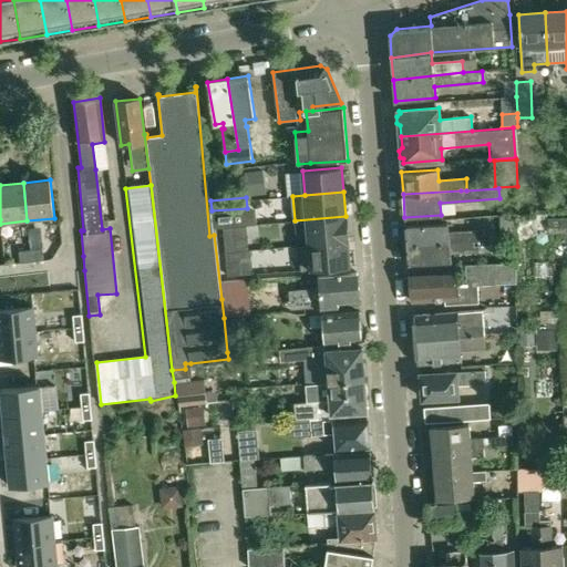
[(546,214),(536,214),(537,229),(547,228),(546,214)]
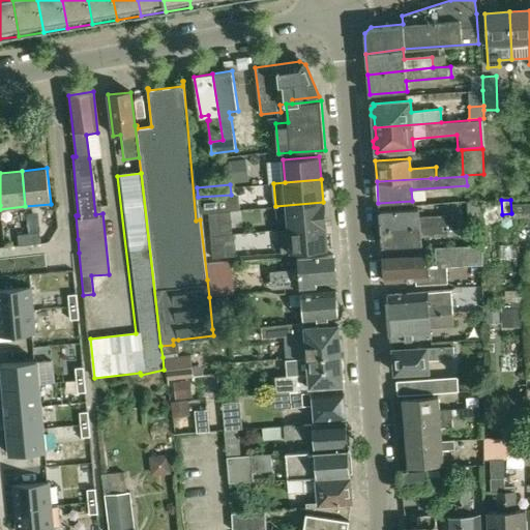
[(277,231),(325,227),(326,227),(324,202),(323,202),(275,206),(277,231)]
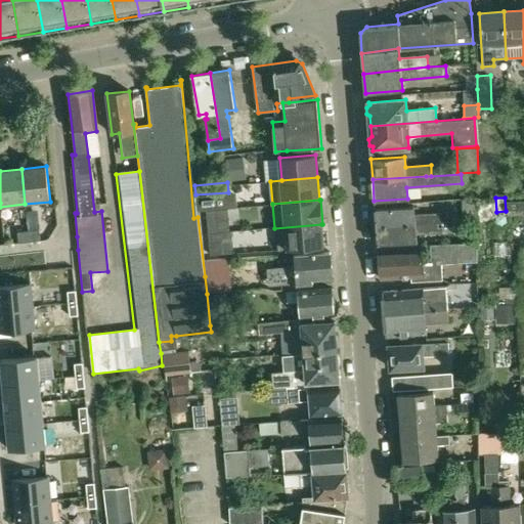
[(477,200),(462,200),(462,221),(478,221),(477,200)]
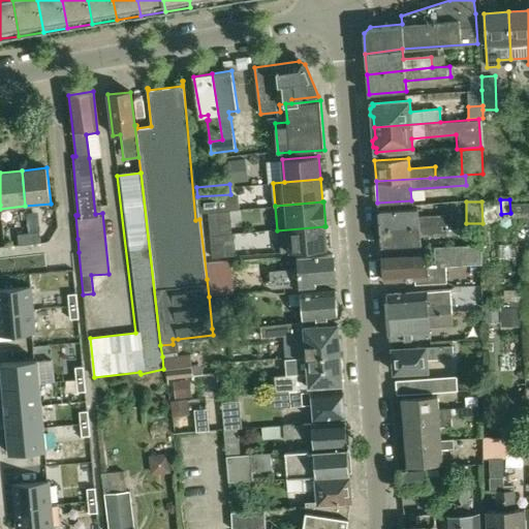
[(417,208),(378,211),(380,227),(441,224),(445,224),(445,214),(418,216),(417,208)]
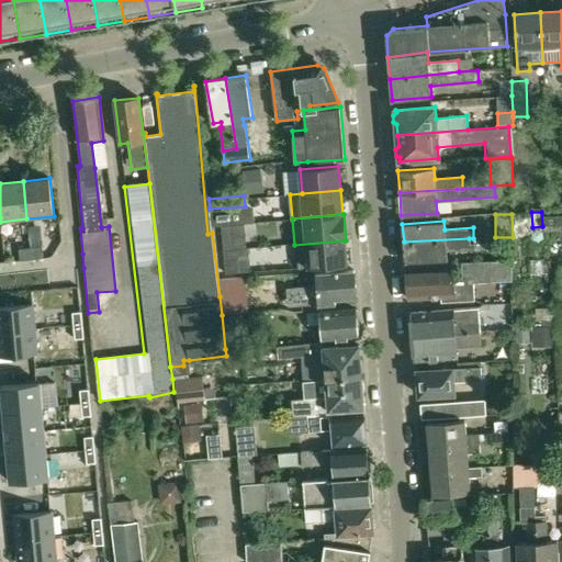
[(470,243),(469,238),(404,242),(405,262),(447,259),(446,250),(475,248),(474,243),(470,243)]
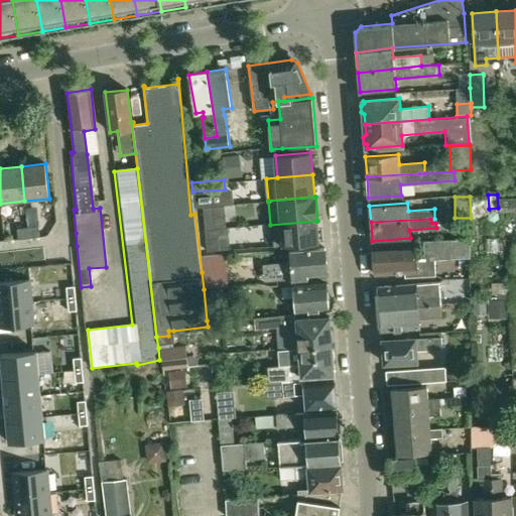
[(316,221),(270,225),(271,247),(318,243),(316,221)]
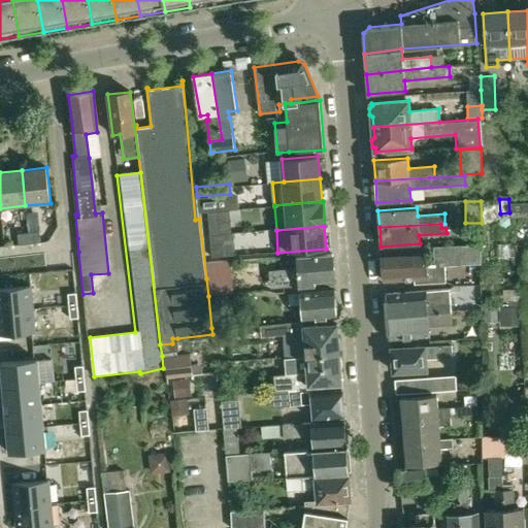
[(39,231),(29,232),(30,244),(40,243),(39,231)]
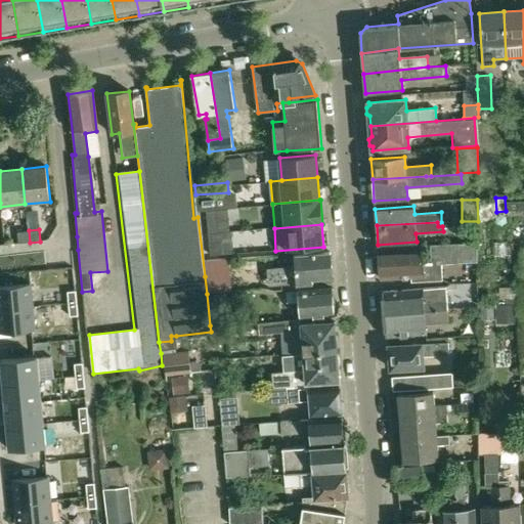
[(29,230),(17,231),(19,244),(30,243),(29,230)]
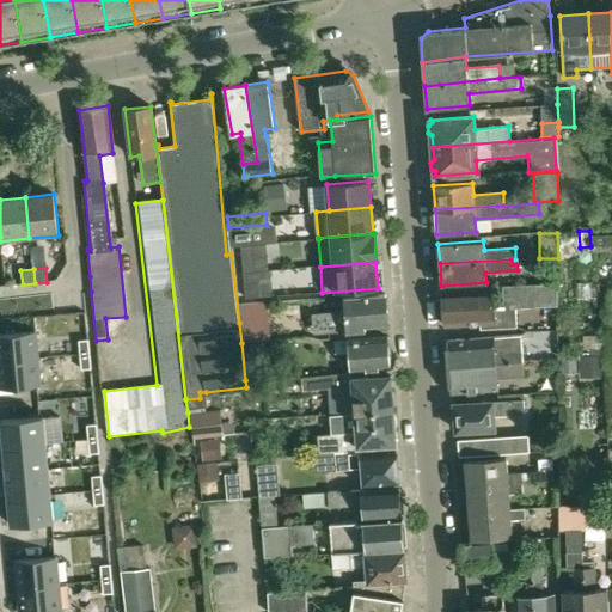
[(558,281),(493,286),(493,287),(442,291),(445,326),(479,324),(481,330),(516,328),(515,308),(557,305),(558,281)]
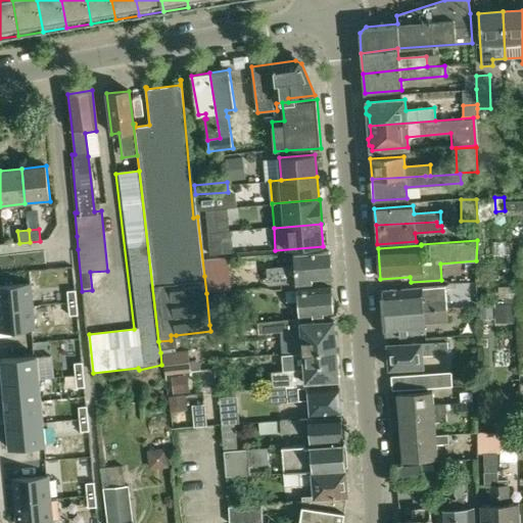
[(222,241),(209,242),(210,254),(223,253),(222,241)]
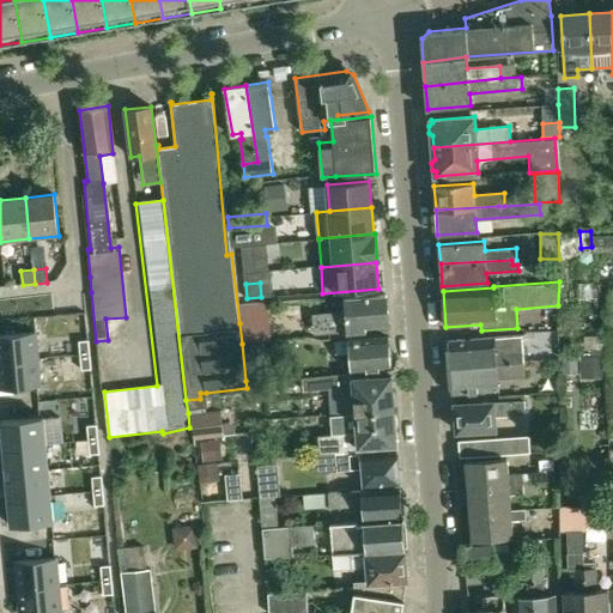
[(345,311),(320,313),(322,333),(335,332),(347,331),(347,333),(366,332),(366,327),(388,325),(386,295),(344,297),(345,311)]
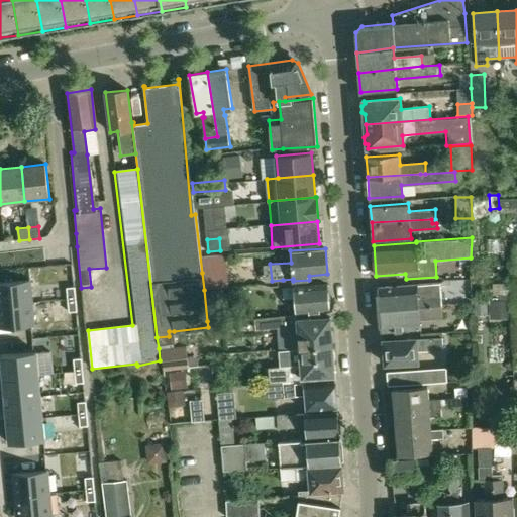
[(226,272),(202,273),(204,290),(226,288),(227,288),(226,272)]
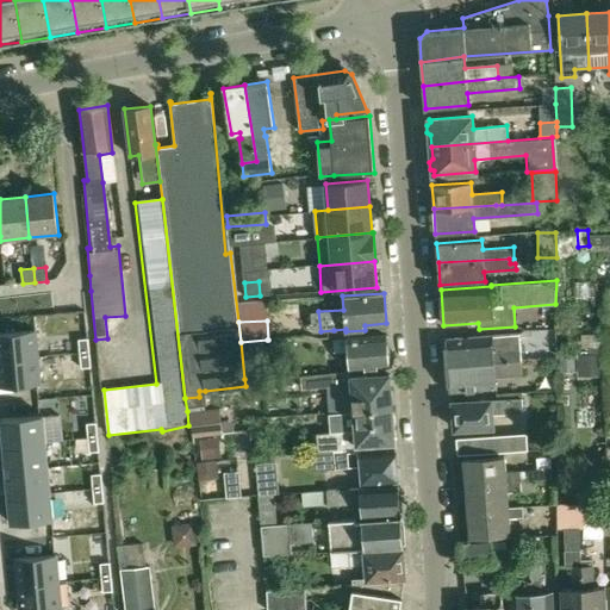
[(0,360),(38,358),(36,330),(0,334),(0,360)]
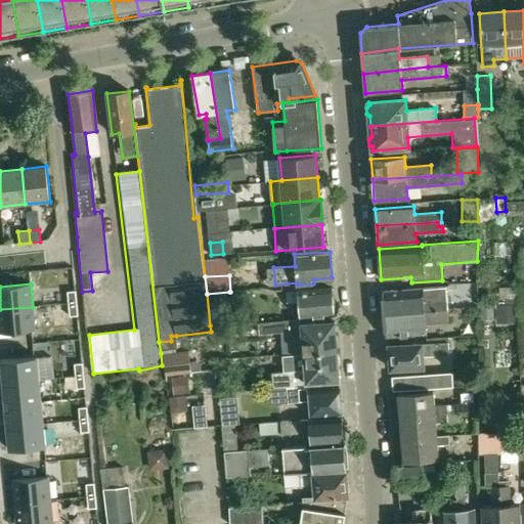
[(422,288),(382,292),(384,314),(447,309),(446,297),(445,286),(422,288)]
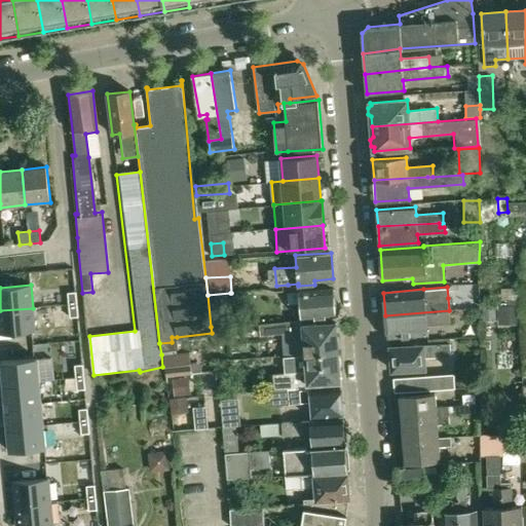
[(334,310),(336,310),(335,300),(334,301),(333,290),(288,293),(289,303),(301,302),(302,318),(335,316),(334,310)]
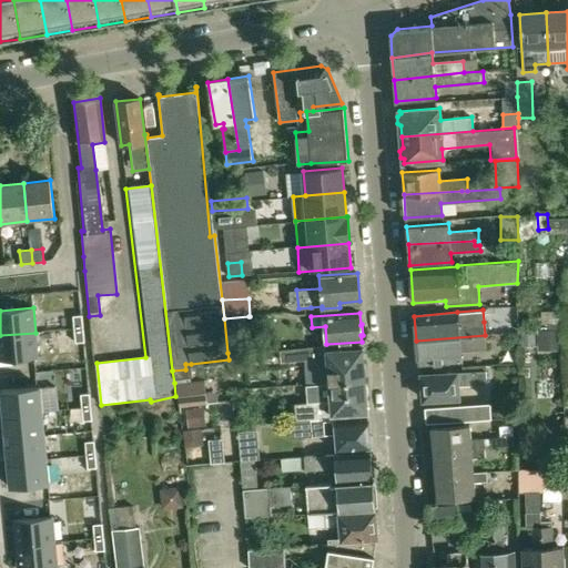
[(82,315),(73,316),(74,330),(83,328),(82,315)]
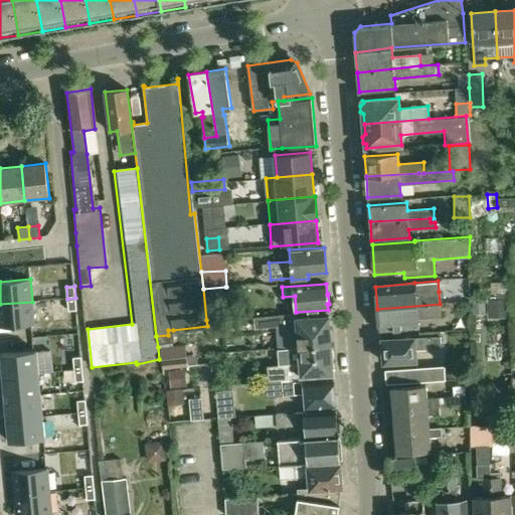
[(225,287),(203,289),(206,320),(227,318),(225,287)]
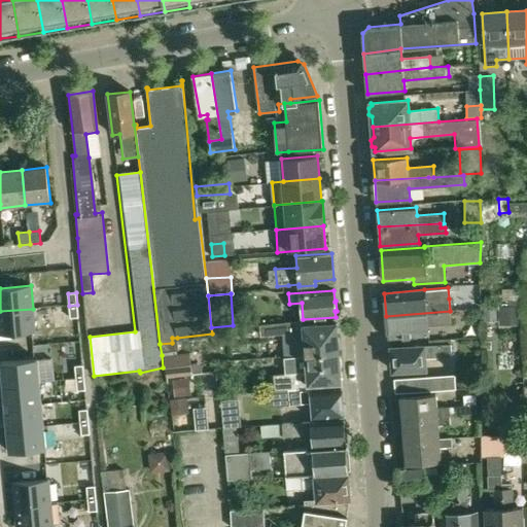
[(77,305),(69,306),(70,318),(78,317),(77,305)]
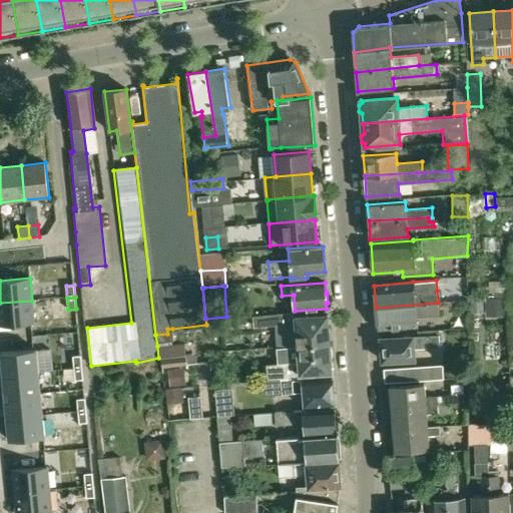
[(507,315),(507,297),(487,298),(488,315),(507,315)]
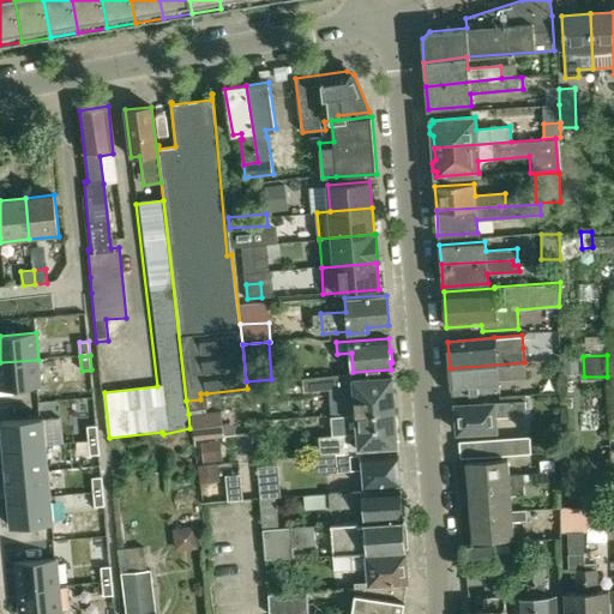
[(578,357),(577,357),(563,357),(563,374),(578,374),(578,357)]
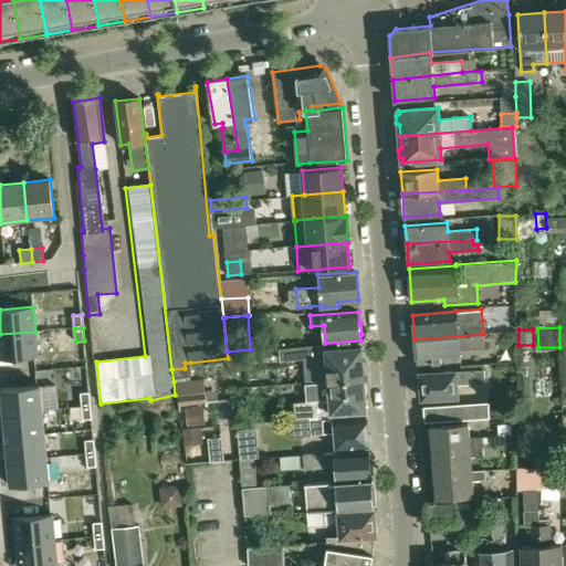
[(0,359),(38,356),(35,332),(0,334),(0,359)]
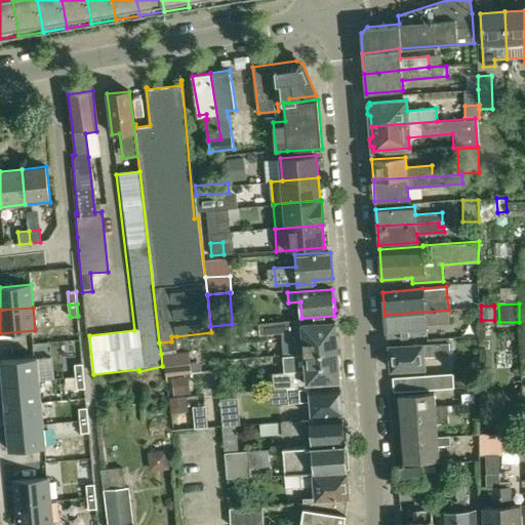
[(449,323),(448,310),(385,315),(387,337),(427,334),(426,325),(449,323)]
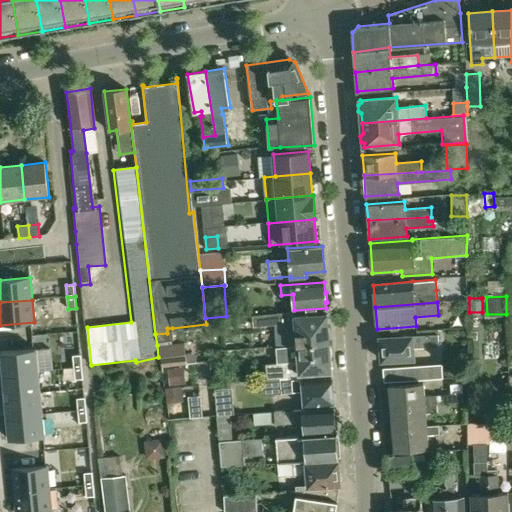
[(279,347),(297,345),(329,343),(328,340),(330,338),(329,329),(327,328),(326,315),(295,317),(292,312),(252,316),(253,326),(274,324),(276,347),(279,347)]
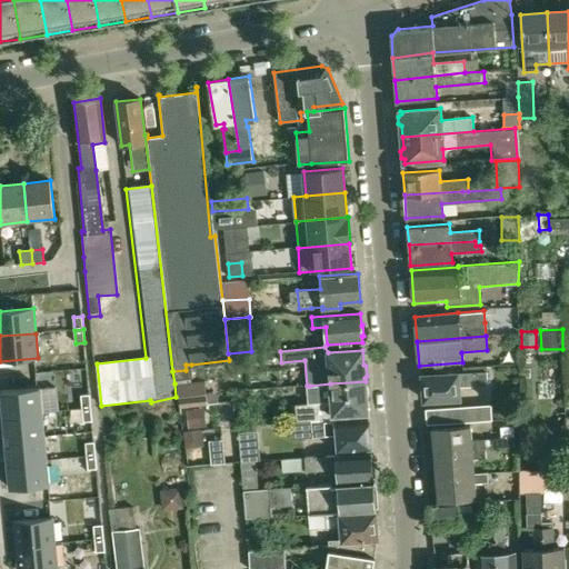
[(253,368),(251,351),(228,353),(229,360),(230,371),(253,368)]
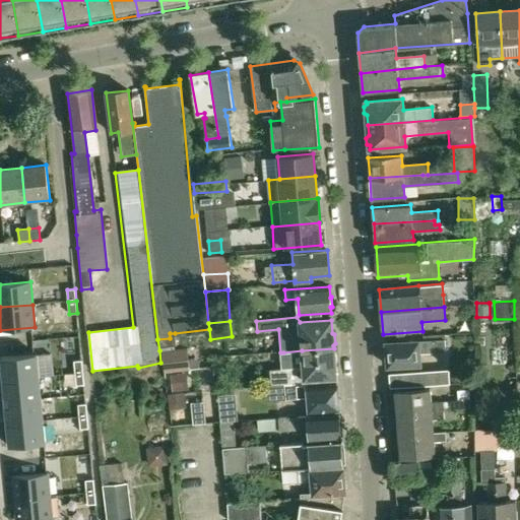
[(170,338),(157,339),(159,350),(160,363),(161,373),(190,370),(188,347),(177,348),(175,333),(170,333),(170,338)]
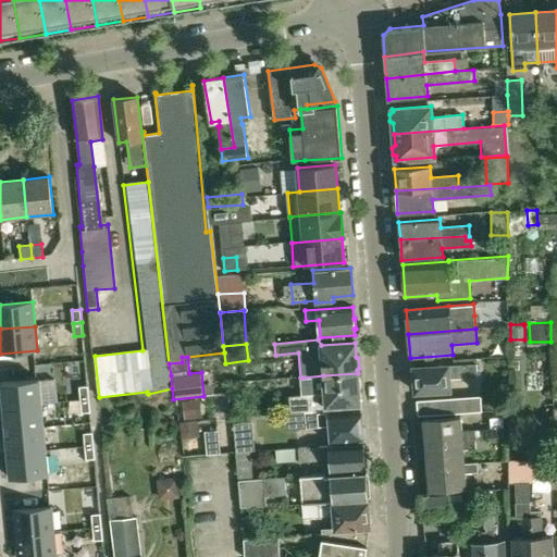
[(413,376),(411,378),(412,390),(415,390),(415,392),(450,391),(449,379),(478,376),(477,363),(413,368),(413,376)]
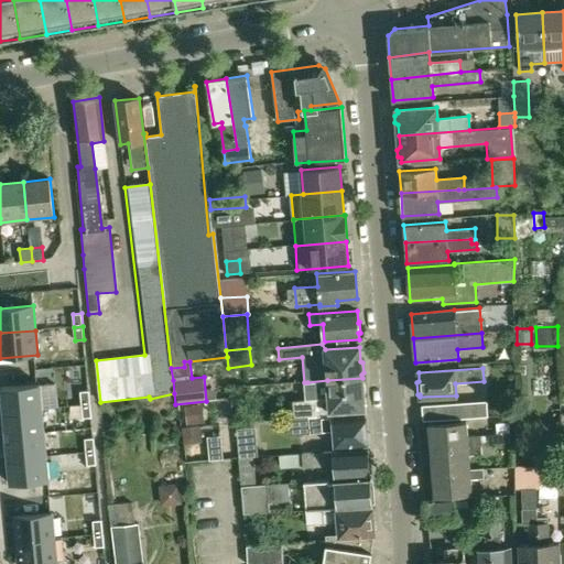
[(293,419),(308,418),(329,415),(329,412),(365,409),(364,394),(365,392),(365,382),(362,381),(362,378),(327,380),(307,382),(310,400),(292,401),(293,419)]
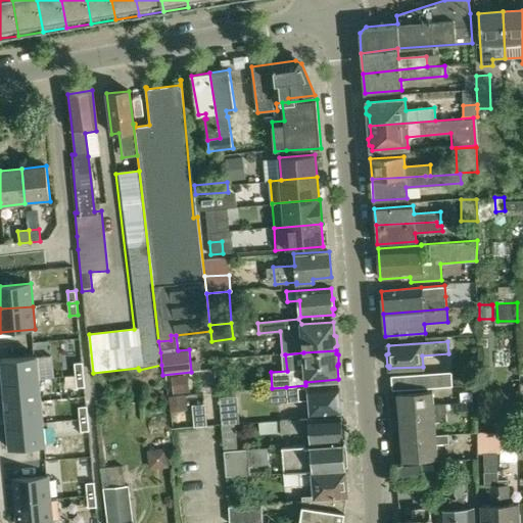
[(38,355),(1,359),(3,381),(40,378),(38,355)]
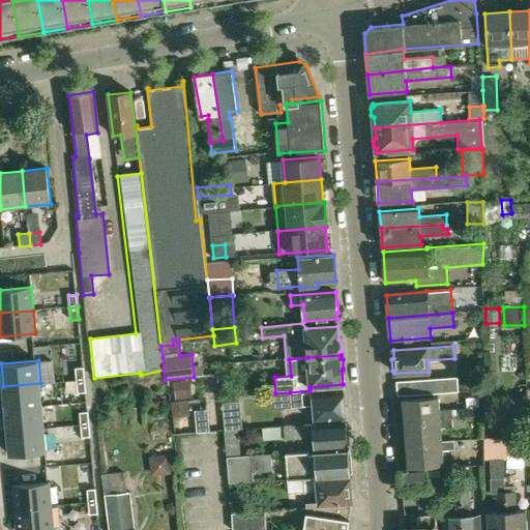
[(84,366),(75,367),(77,380),(85,379),(84,366)]
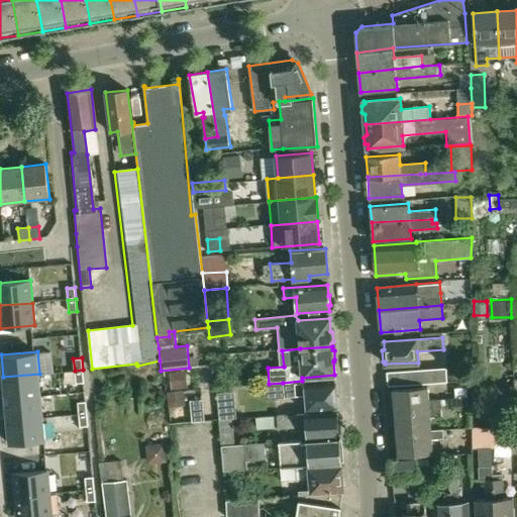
[(445,368),(386,372),(387,386),(407,385),(446,383),(445,368)]
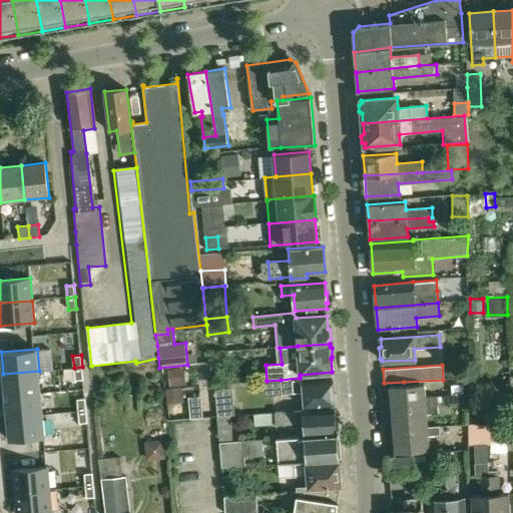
[(82,367),(74,368),(75,380),(83,379),(82,367)]
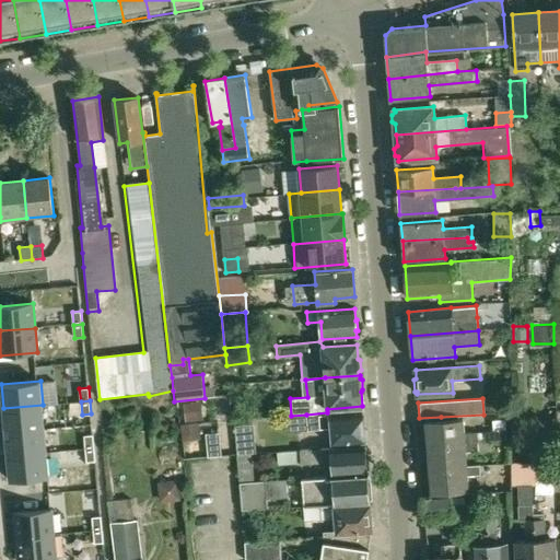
[(201,401),(184,404),(186,421),(203,419),(201,401)]
